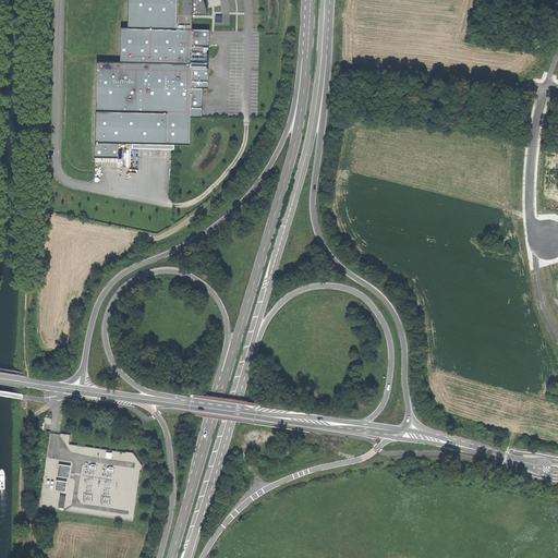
[(126,0),(126,29),(120,28),(119,63),(191,64),(191,31),(192,14),(205,14),(204,5),(201,0),(126,0)]
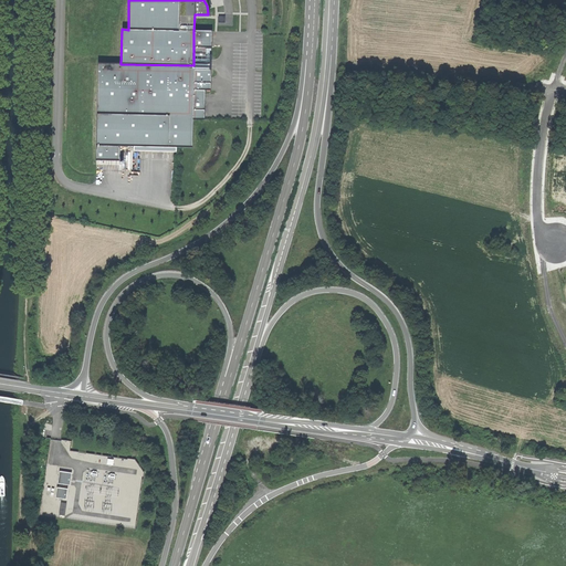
[(175,153),(175,146),(191,146),(192,119),(203,119),(205,90),(210,90),(211,31),(194,31),(194,65),(121,64),(97,64),(96,145),(132,145),(132,153),(155,153),(175,153)]
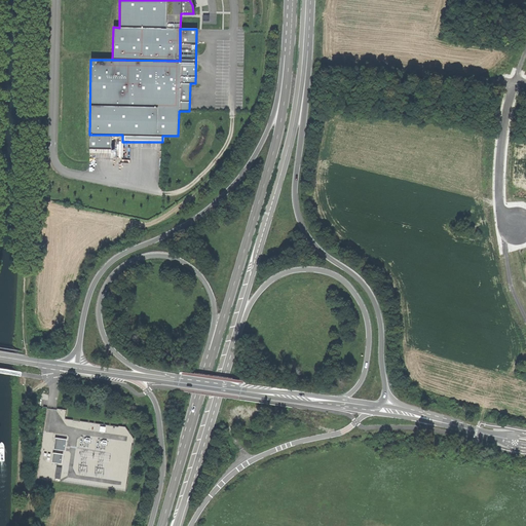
[(110,135),(89,135),(88,148),(110,148),(110,135)]
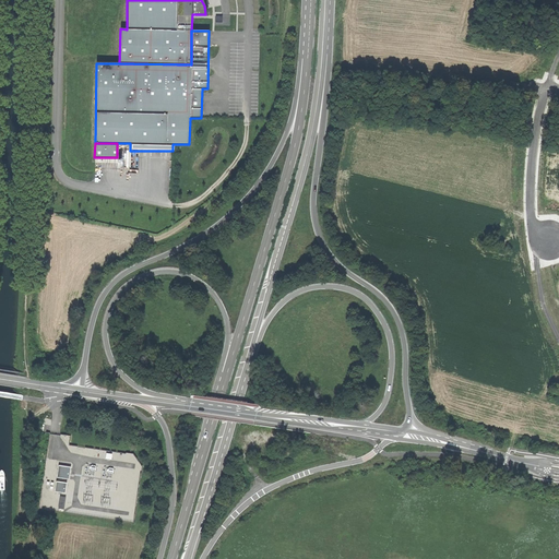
[(258,451),(260,440),(247,436),(245,447),(258,451)]
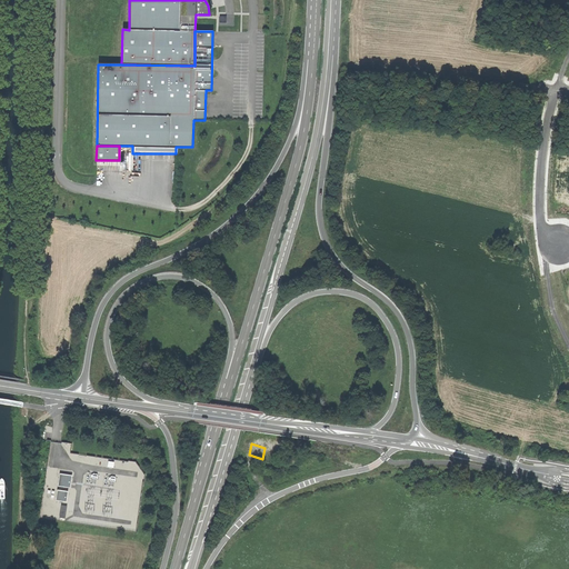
[(59,486),(71,487),(73,476),(61,473),(59,486)]
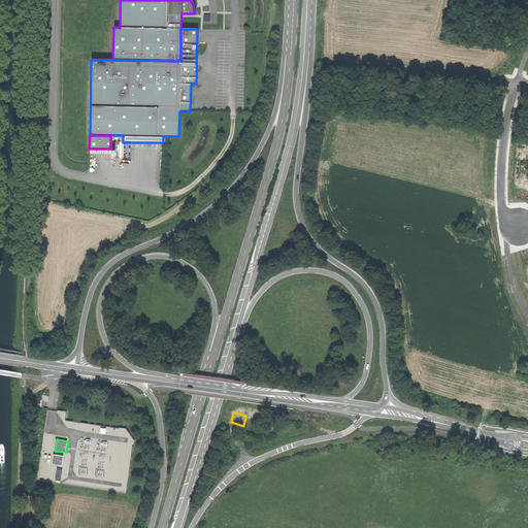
[(53,464),(62,465),(64,456),(55,455),(53,464)]
